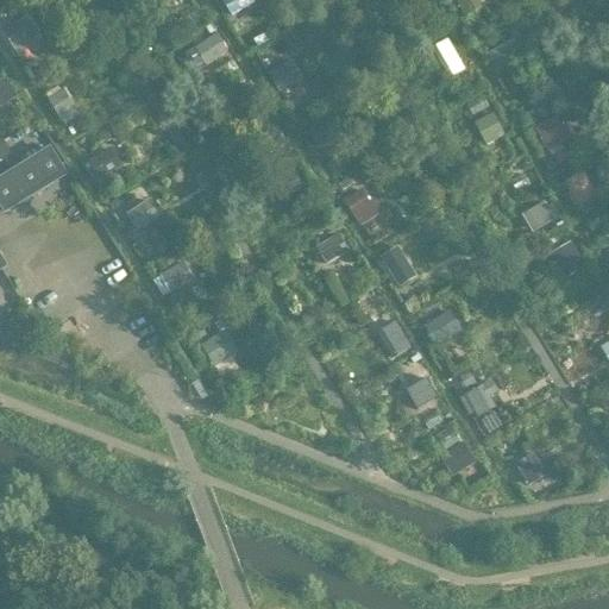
[(223,0),(233,16),(255,2),(252,0),(223,0)]
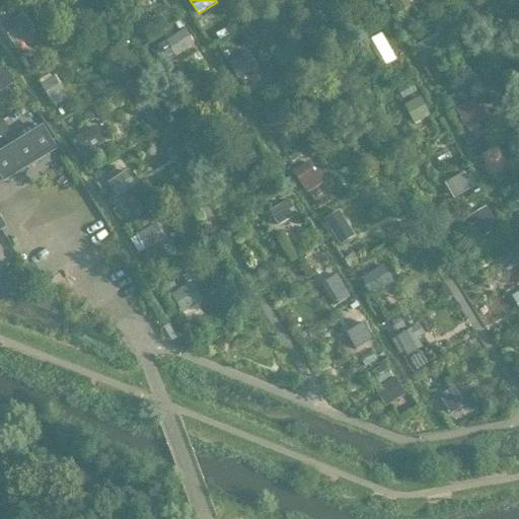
[(408,6),(403,0),(389,0),(397,12),(408,6)]
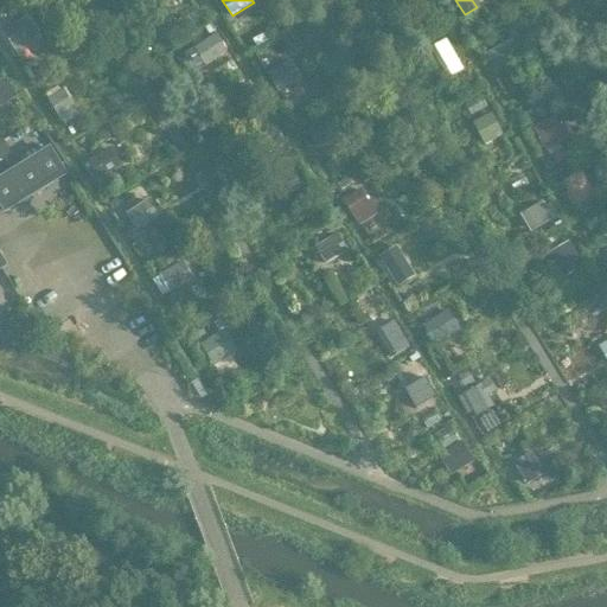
[(4,30),(13,46),(30,37),(19,20),(4,30)]
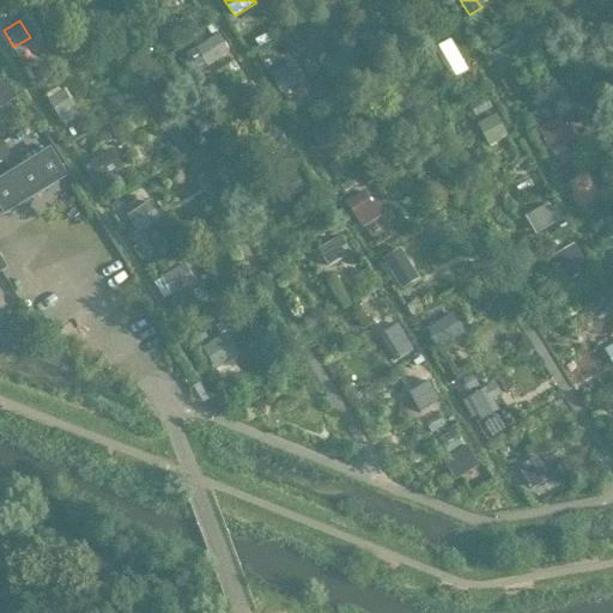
[(198,50),(208,66),(229,54),(218,37),(198,50)]
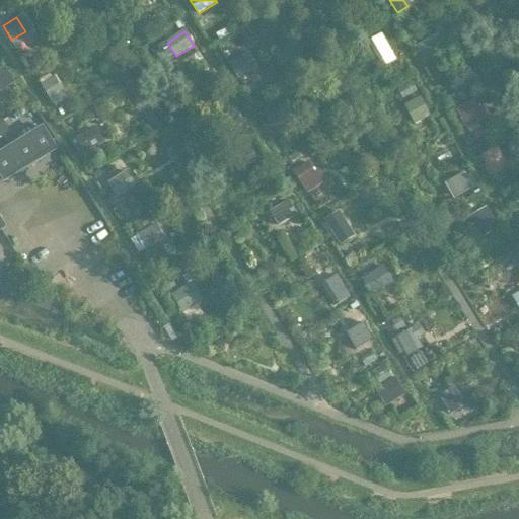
[(391,49),(382,34),(369,43),(377,57),(391,49)]
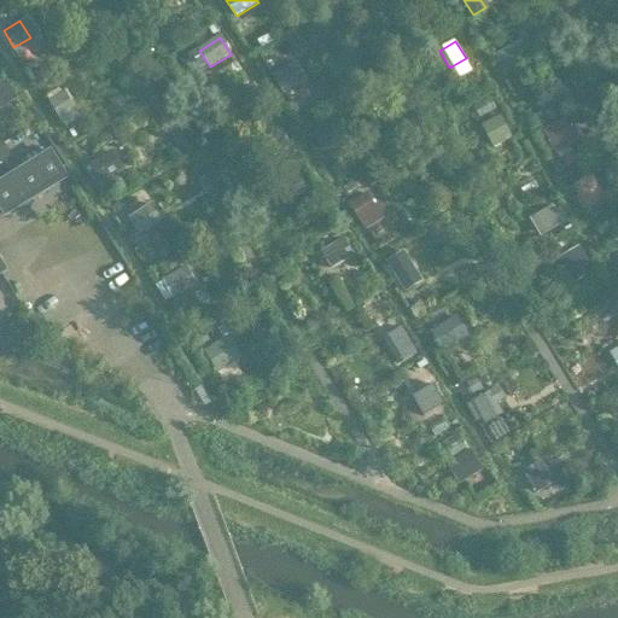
[(525,62),(516,44),(496,54),(506,73),(525,62)]
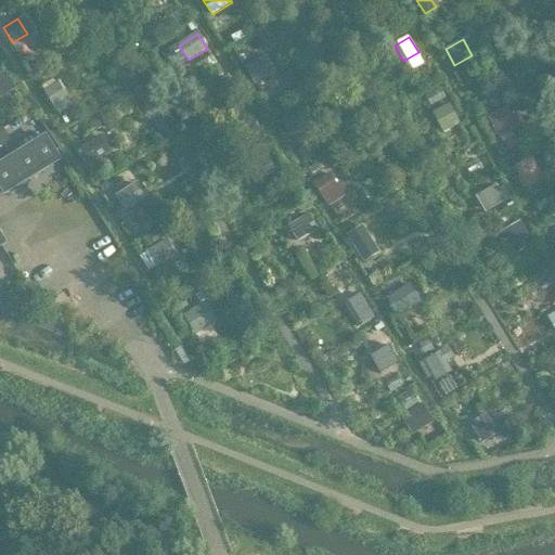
[(247,69),(256,85),(275,73),(266,57),(247,69)]
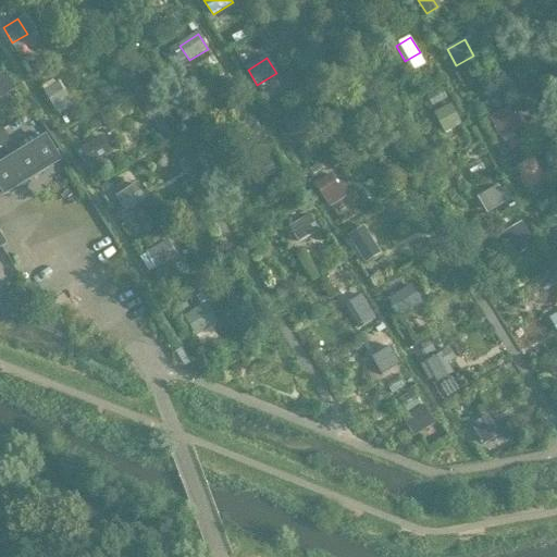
[(0,98),(15,88),(4,72),(0,74),(0,98)]
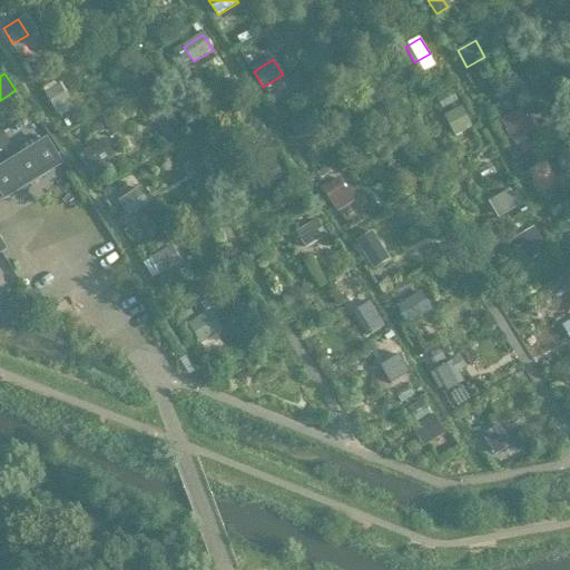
[(43,91),(53,107),(66,99),(56,85),(43,91)]
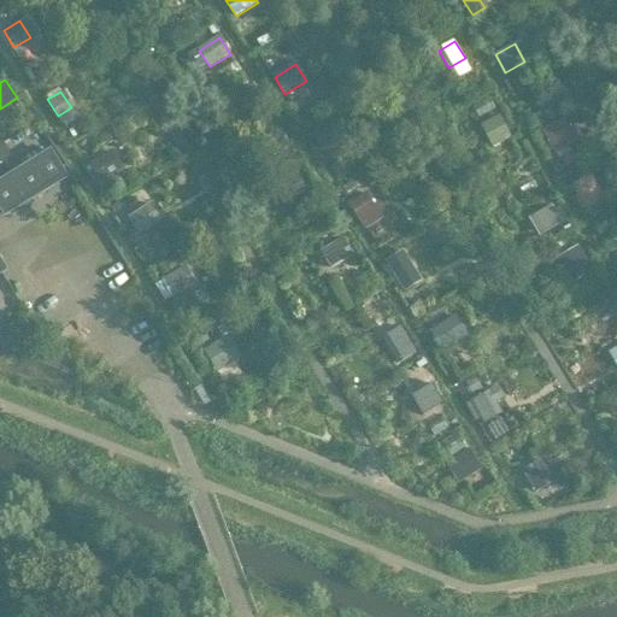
[(510,139),(500,117),(481,127),(491,147),(510,139)]
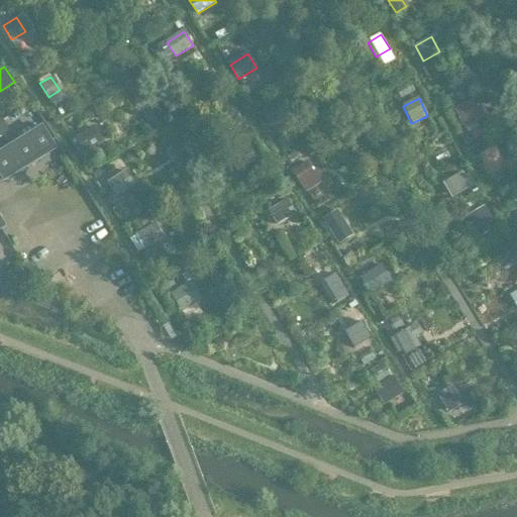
[(279,102),(262,113),(271,126),(288,116),(279,102)]
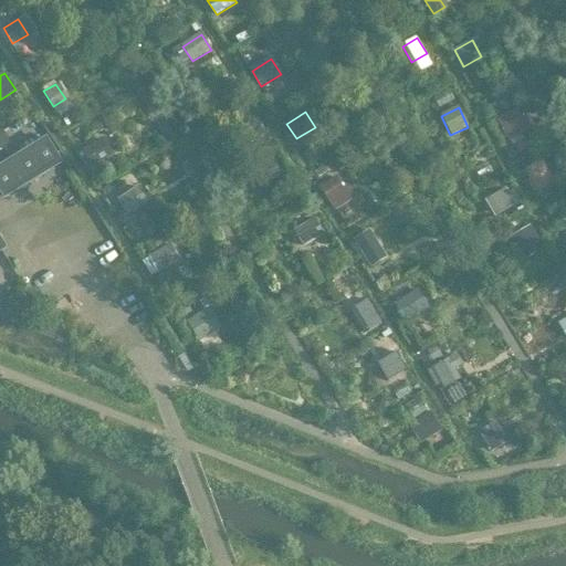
[(245,144),(263,134),(252,116),(234,126),(245,144)]
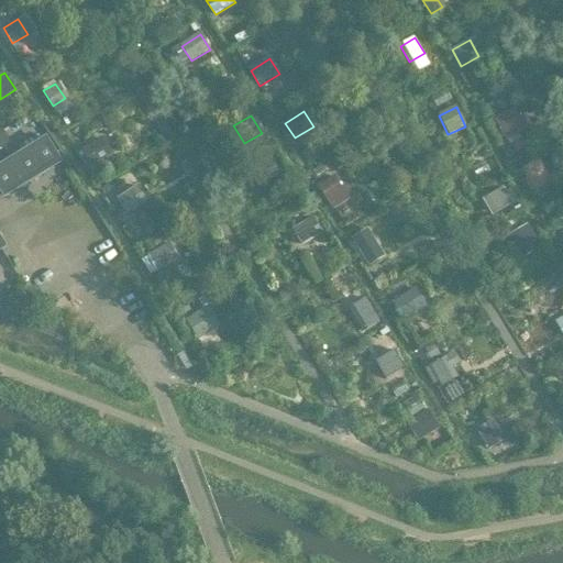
[(529,135),(517,116),(498,128),(509,146),(529,135)]
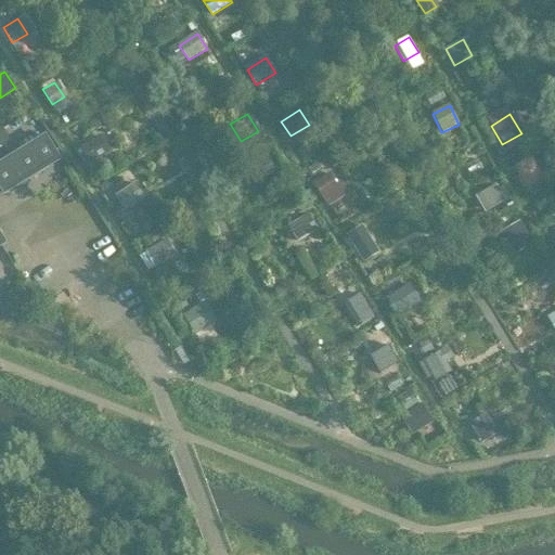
[(0,145),(12,141),(5,126),(0,128),(0,145)]
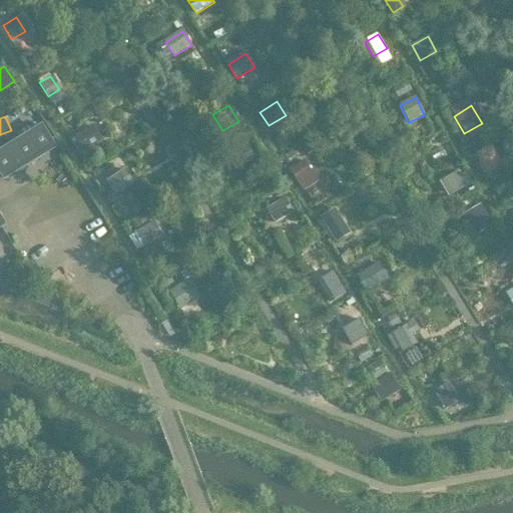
[(0,172),(3,178),(54,147),(42,126),(0,151),(0,172)]
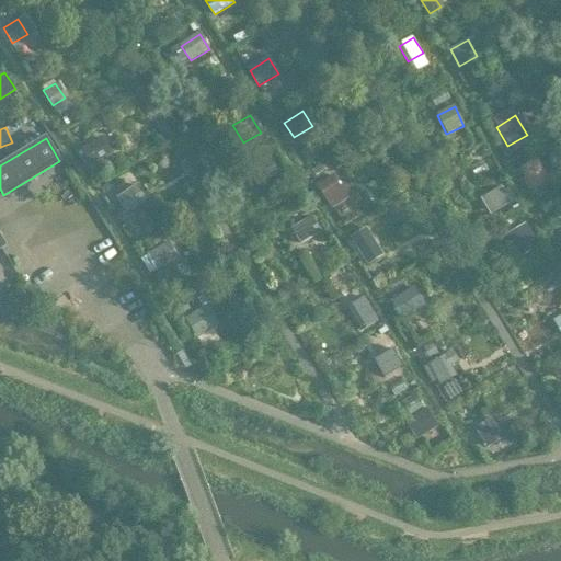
[(82,149),(92,164),(110,153),(101,138),(82,149)]
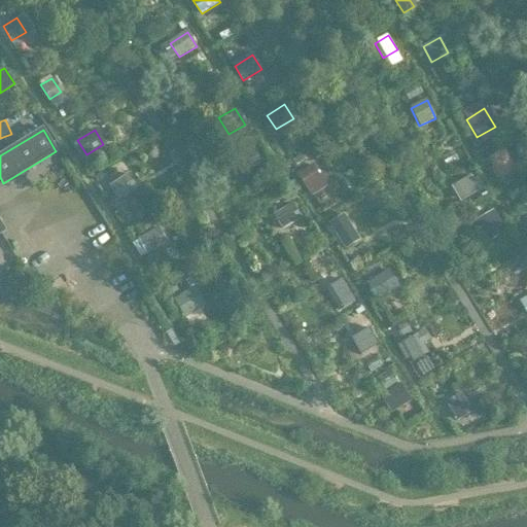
[(514,167),(504,152),(491,162),(499,175),(514,167)]
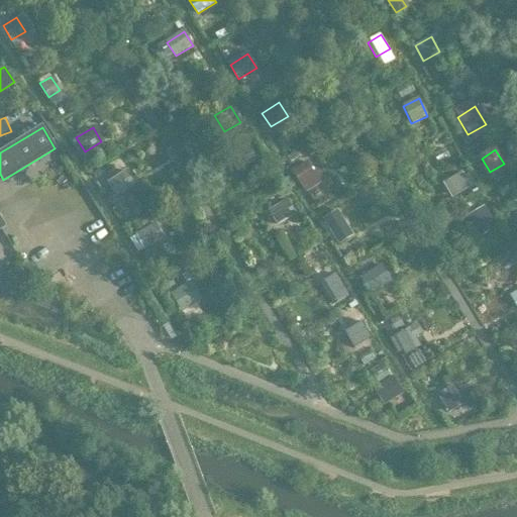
[(320,184),(307,162),(292,172),(305,193),(320,184)]
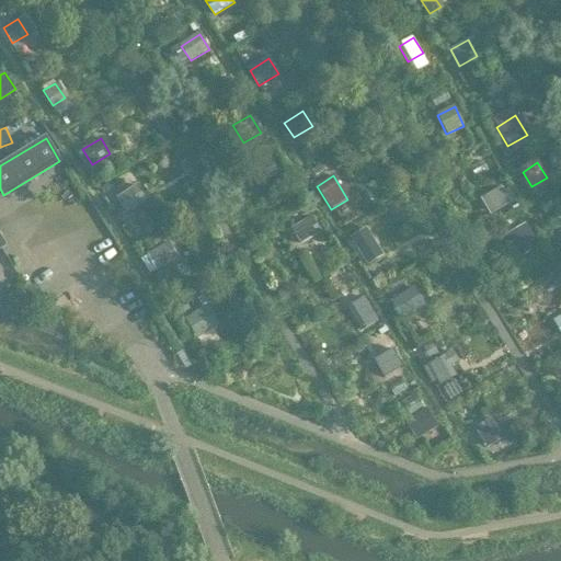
[(114,195),(124,210),(144,198),(134,183),(114,195)]
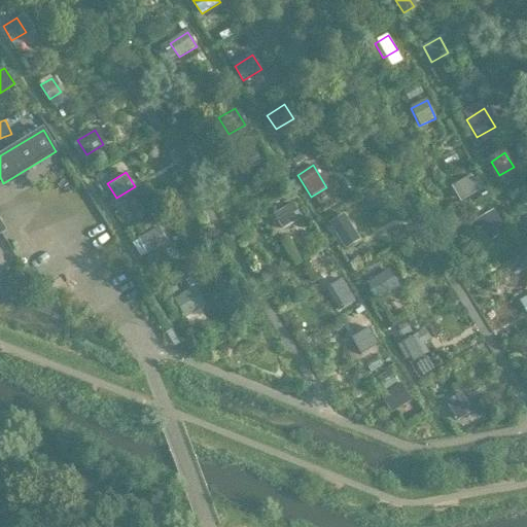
[(455,185),(464,200),(479,190),(469,176),(455,185)]
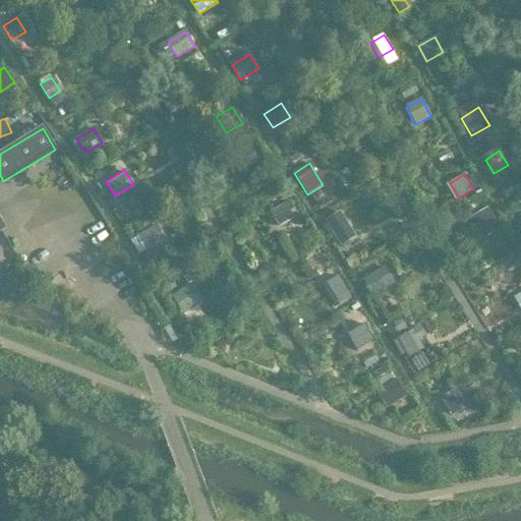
[(271,211),(280,226),(297,215),(288,200),(271,211)]
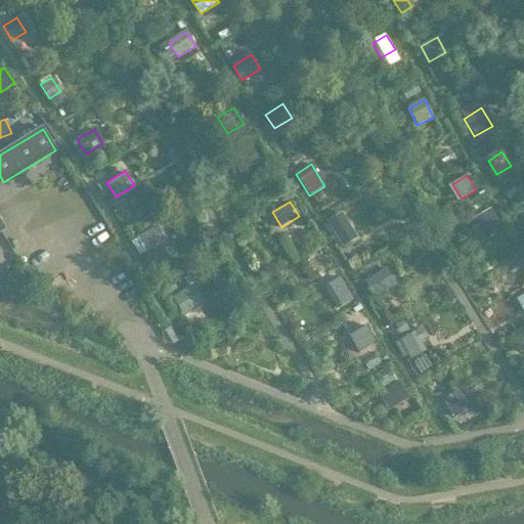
[(473,220),(481,233),(499,223),(490,210),(473,220)]
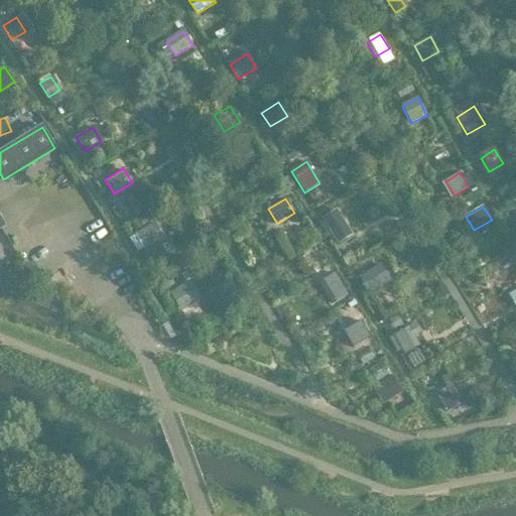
[(327,223),(335,237),(349,229),(341,215),(327,223)]
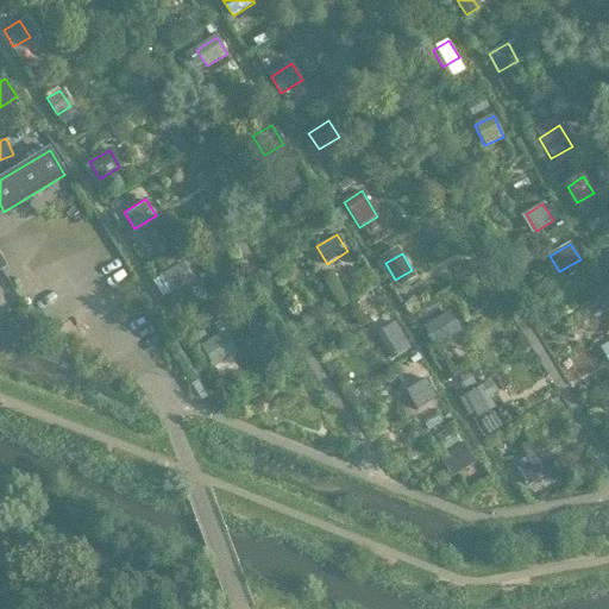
[(194,281),(183,263),(159,276),(169,295),(194,281)]
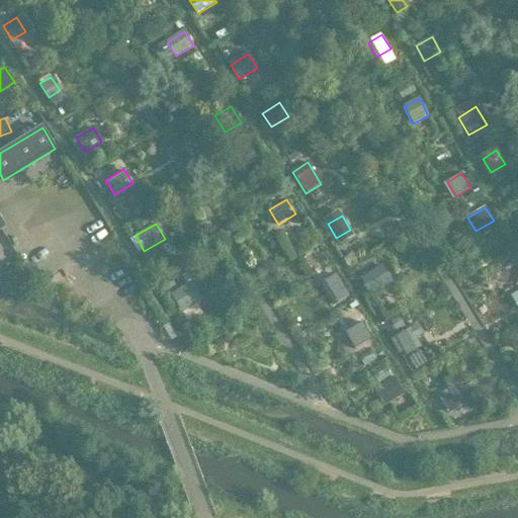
[(392,282),(381,266),(360,278),(371,294),(392,282)]
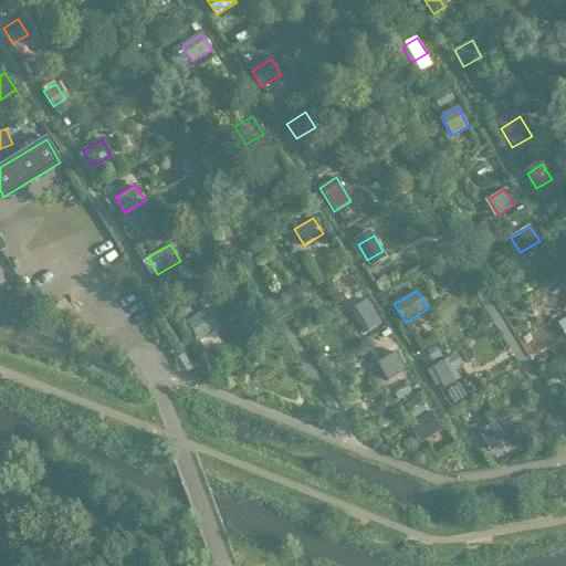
[(348,307),(364,332),(379,322),(364,299),(348,307)]
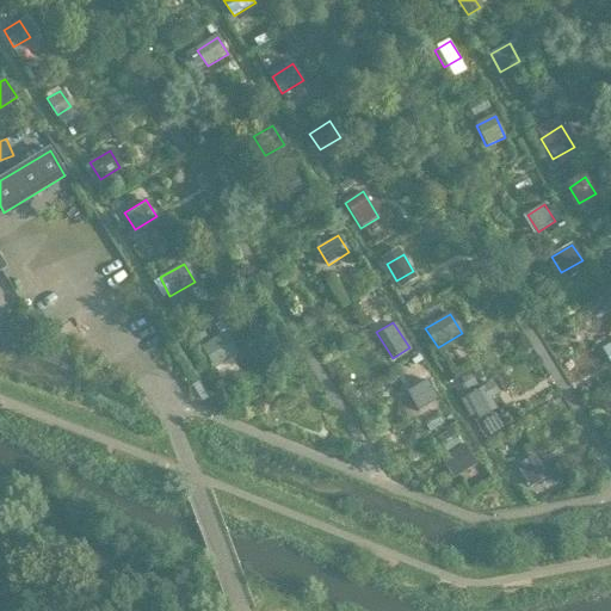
[(201,346),(214,366),(236,352),(224,332),(201,346)]
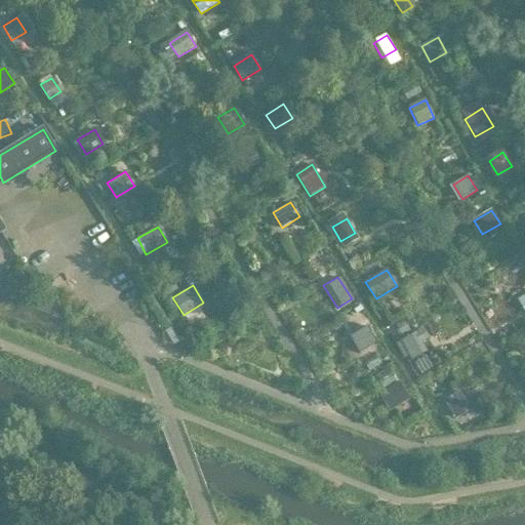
[(402,337),(416,330),(409,317),(395,325),(402,337)]
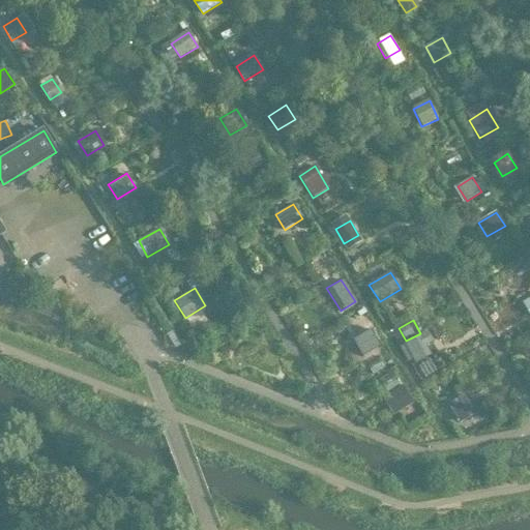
[(380,345),(370,328),(351,340),(360,356),(380,345)]
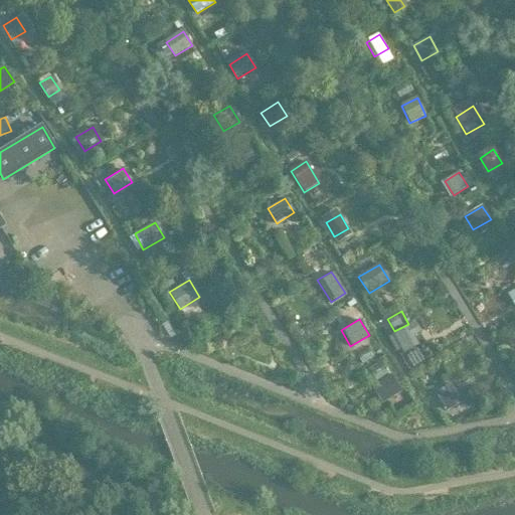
[(418,345),(414,338),(421,333),(415,322),(393,336),(403,353),(418,345)]
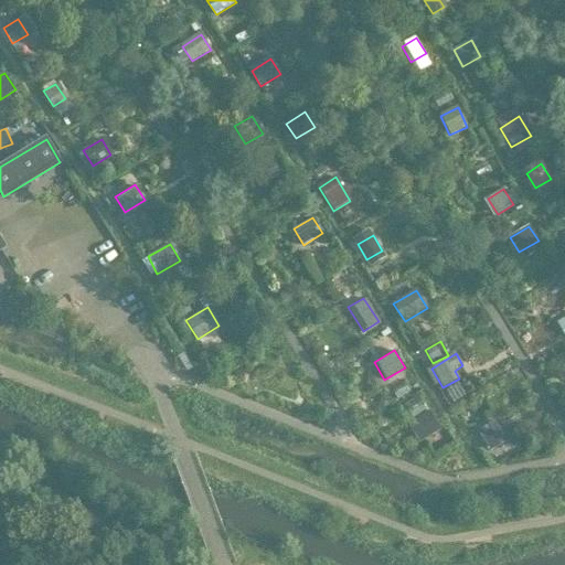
[(417,424),(427,439),(441,430),(432,415),(417,424)]
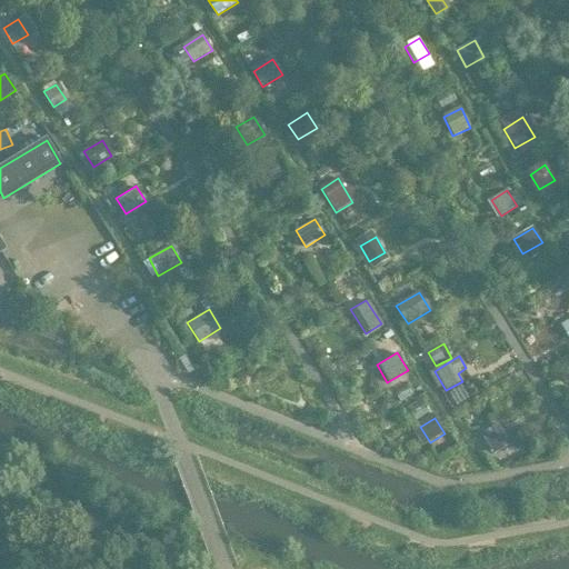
[(510,445),(499,426),(482,436),(493,455),(510,445)]
